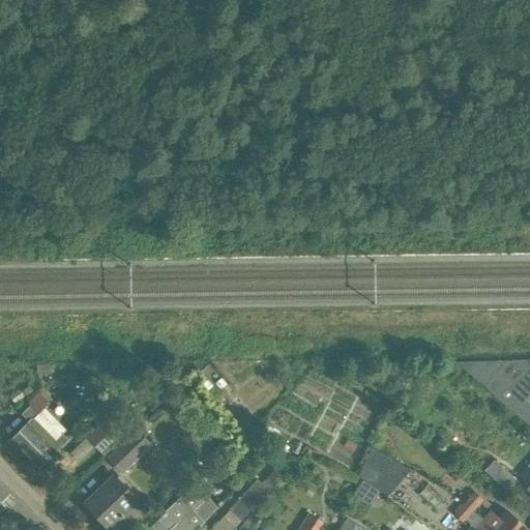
[(529,425),(529,405),(525,401),(529,394),(529,361),(455,362),(501,401),(529,425)]
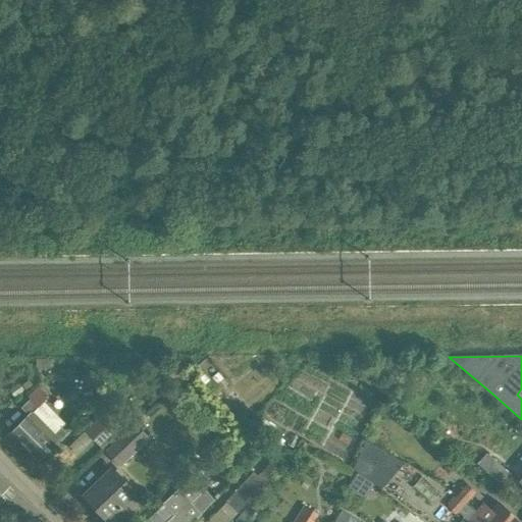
[(175,384),(186,375),(175,364),(165,374),(175,384)]
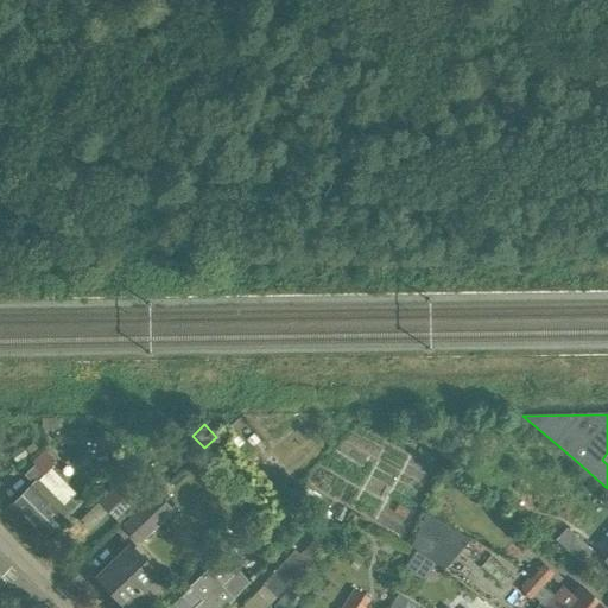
[(239,436),(229,443),(235,450),(244,443),(239,436)]
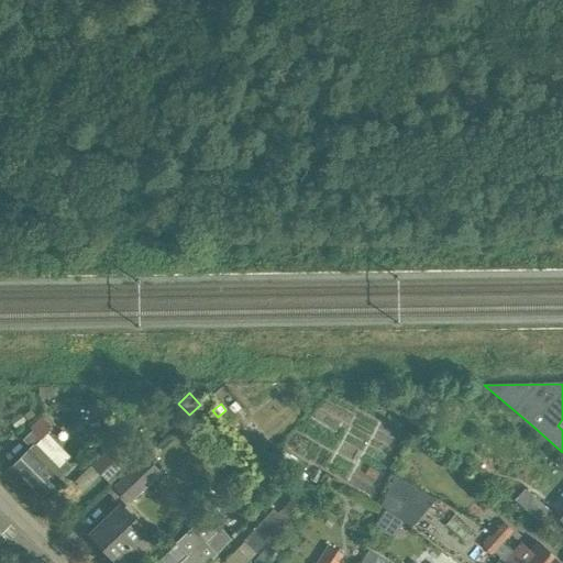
[(31,449),(36,443),(40,440),(52,427),(42,418),(30,430),(31,431),(23,440),(31,448),(31,449)]
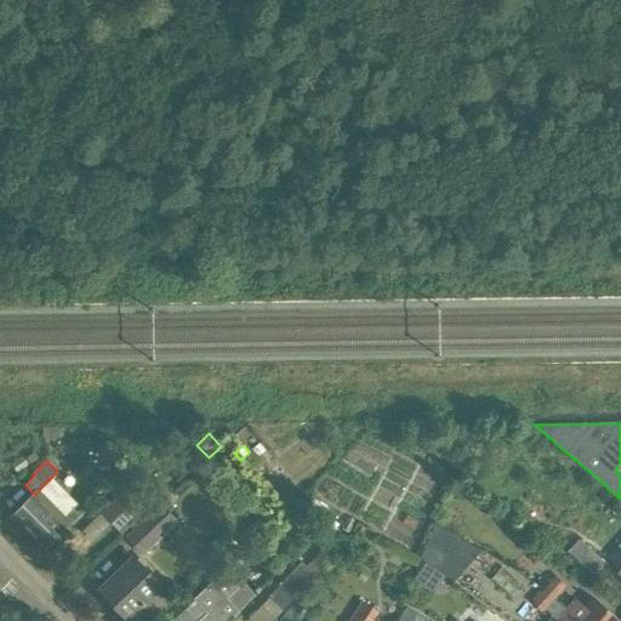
[(67,514),(40,489),(34,495),(34,494),(13,516),(45,547),(78,514),(72,508),(67,514)]
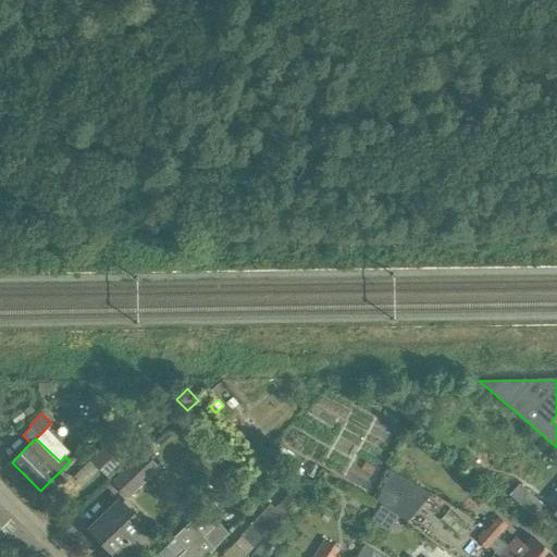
[(109,481),(132,459),(112,438),(89,459),(109,481)]
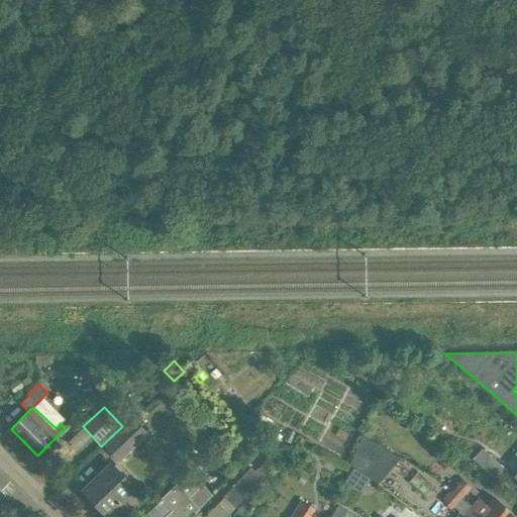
[(119,462),(147,435),(133,420),(105,447),(119,462)]
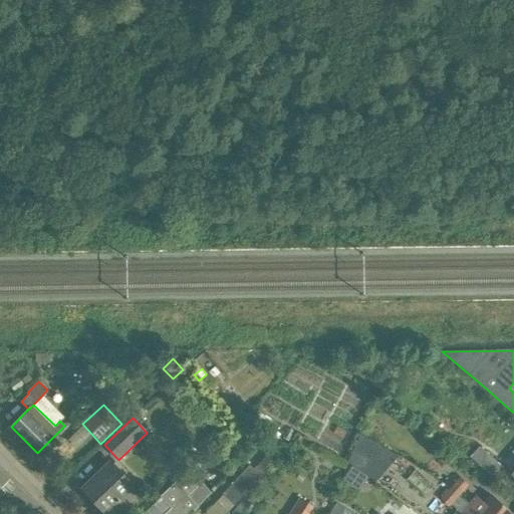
[(361,432),(349,462),(375,482),(398,455),(361,432)]
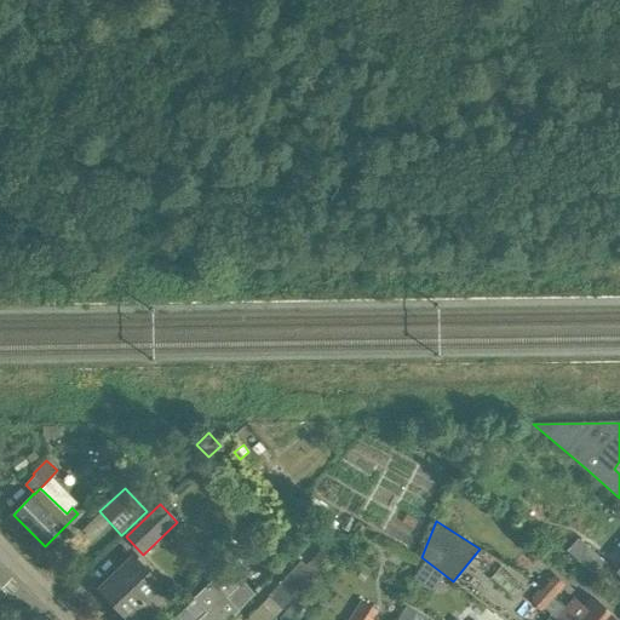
[(334,547),(343,538),(334,529),(326,539),(334,547)]
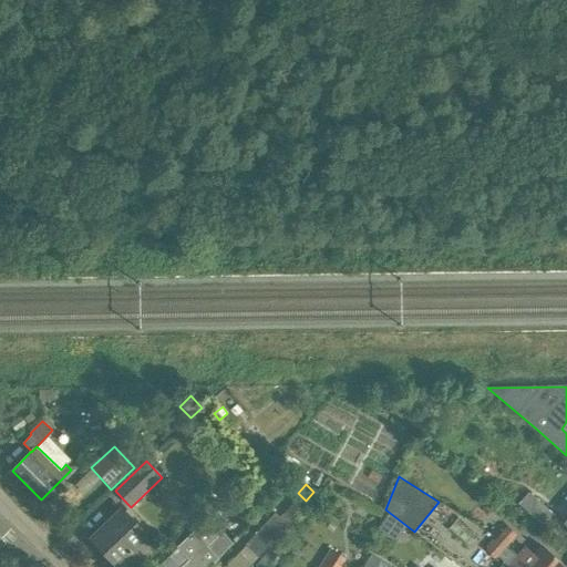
[(542,525),(552,513),(528,493),(518,504),(542,525)]
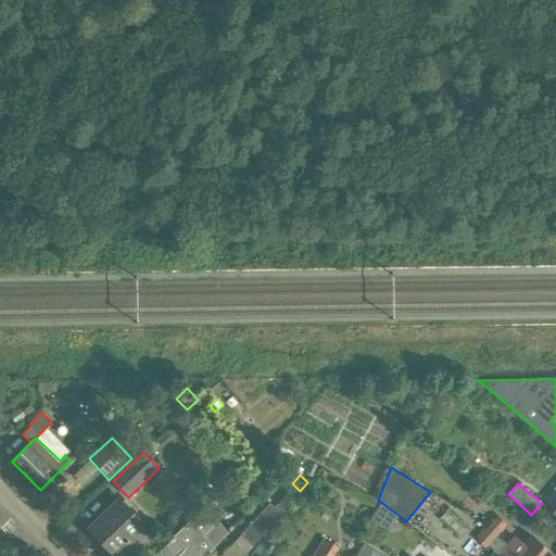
[(287,510),(299,497),(291,490),(278,503),(287,510)]
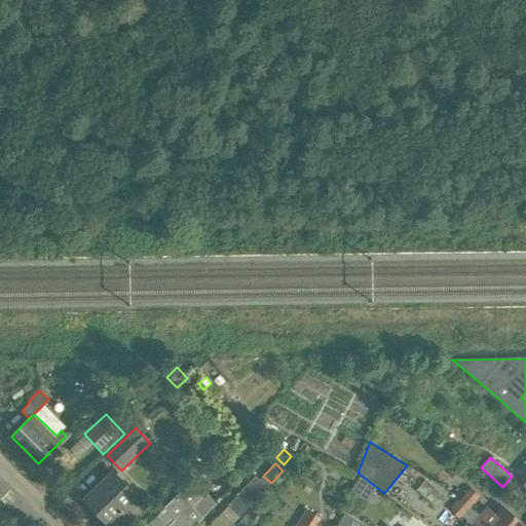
[(128,522),(145,508),(113,474),(84,500),(108,525),(121,514),(128,522)]
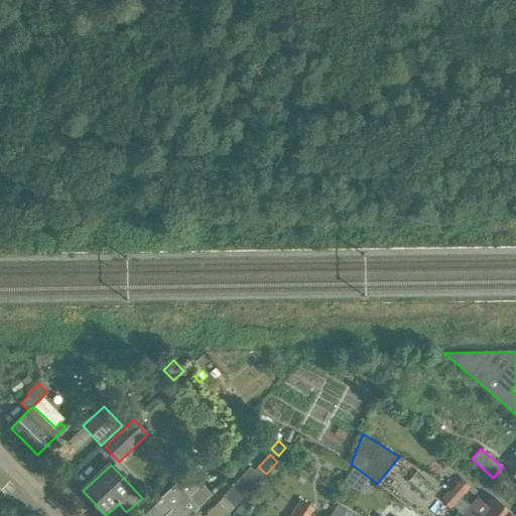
[(235,508),(262,479),(251,468),(224,497),(235,508)]
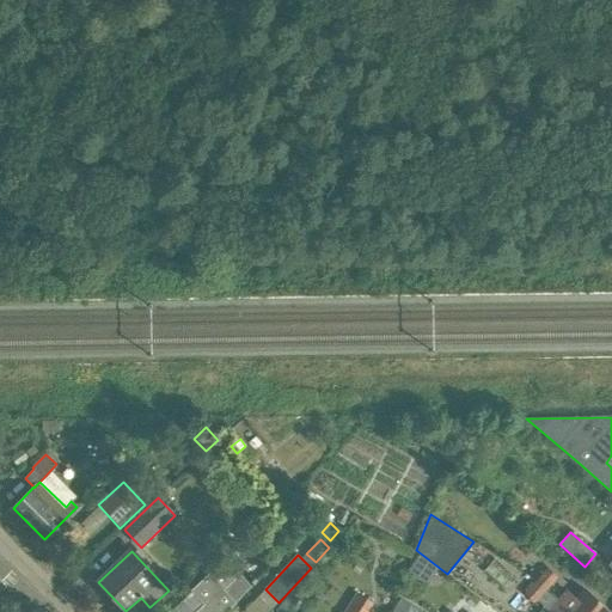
[(196,611),(225,611),(236,603),(251,587),(238,575),(233,579),(220,564),(193,591),(204,605),(196,611)]
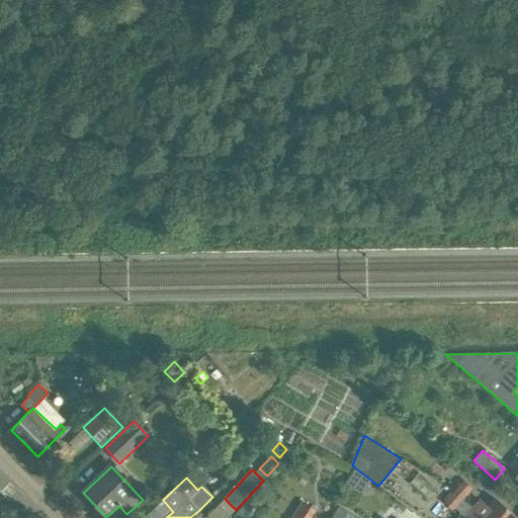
[(462,499),(471,489),(463,481),(453,492),(462,499)]
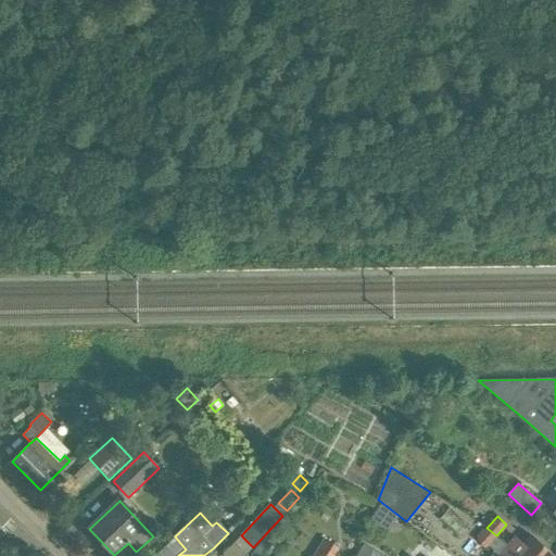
[(487,528),(476,540),(484,548),(488,545),(498,555),(507,546),(496,535),(487,528)]
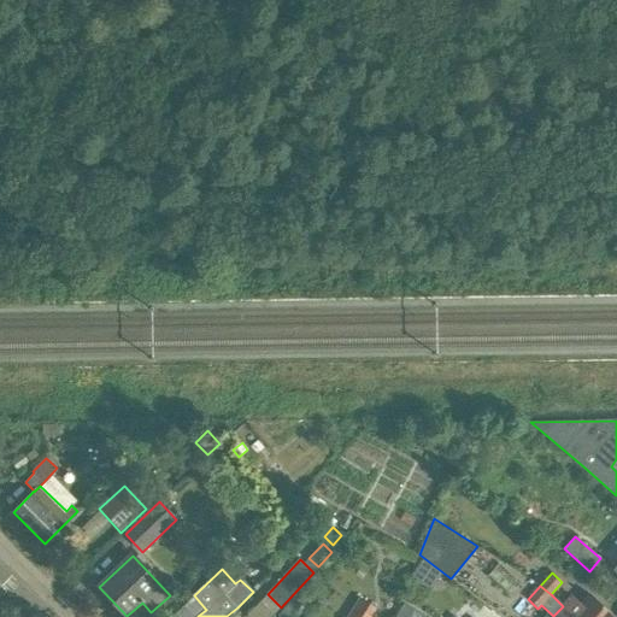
[(615,616),(616,616),(592,595),(582,605),(571,595),(563,606),(575,616),(615,616)]
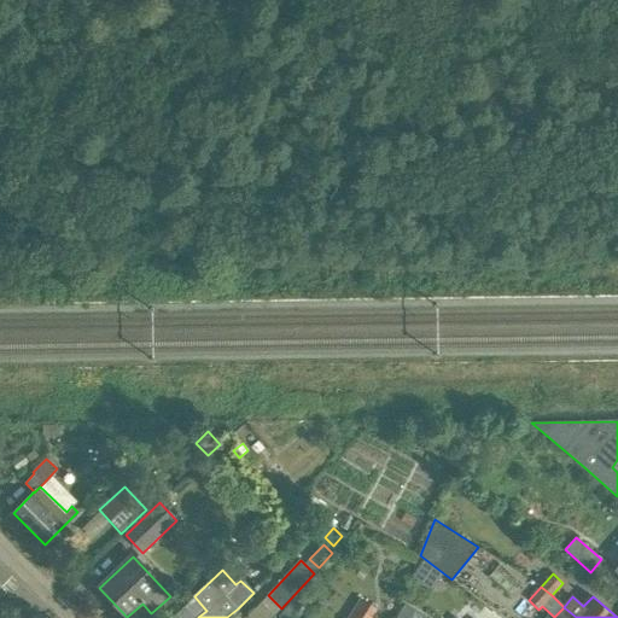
[(360,600),(349,617),(371,617),(375,608),(360,600)]
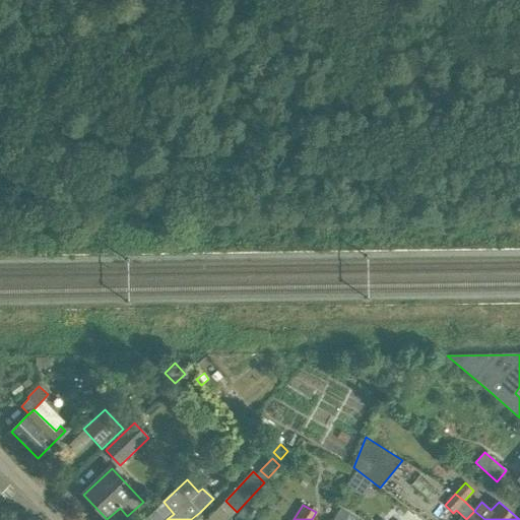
[(346,519),(350,514),(340,509),(334,519),(335,519),(346,519)]
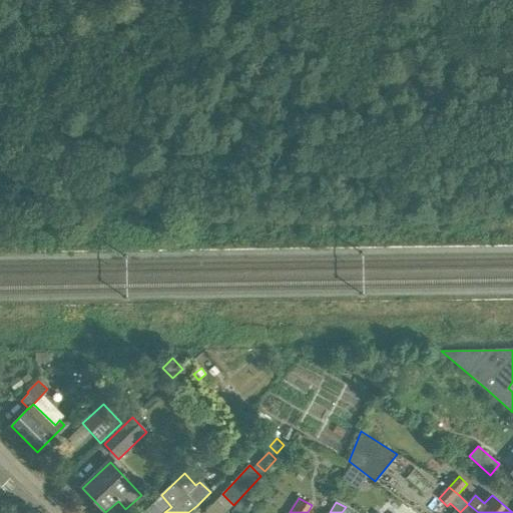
[(237,504),(231,512),(232,512),(240,512),(243,509),(237,504)]
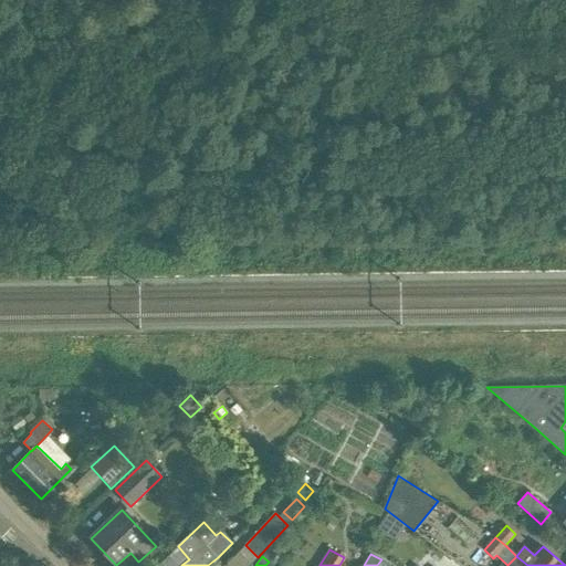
[(527,565),(516,556),(507,565),(509,565),(527,565)]
